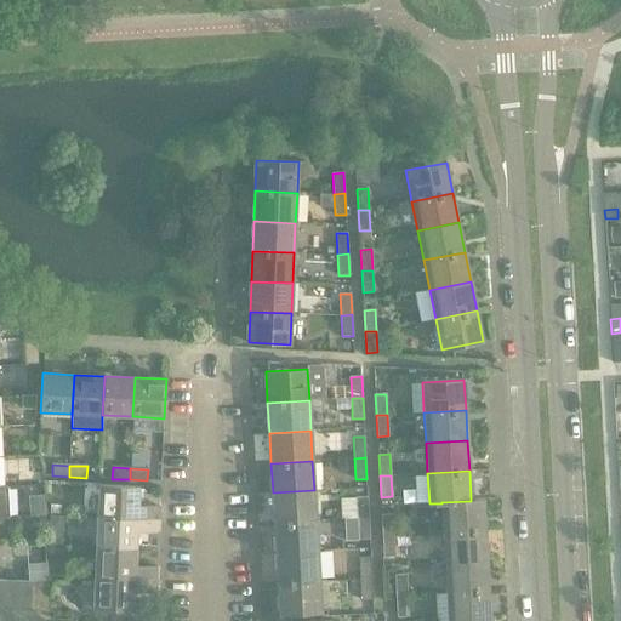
[(100,485),(98,517),(159,519),(160,507),(138,506),(138,488),(100,485)]
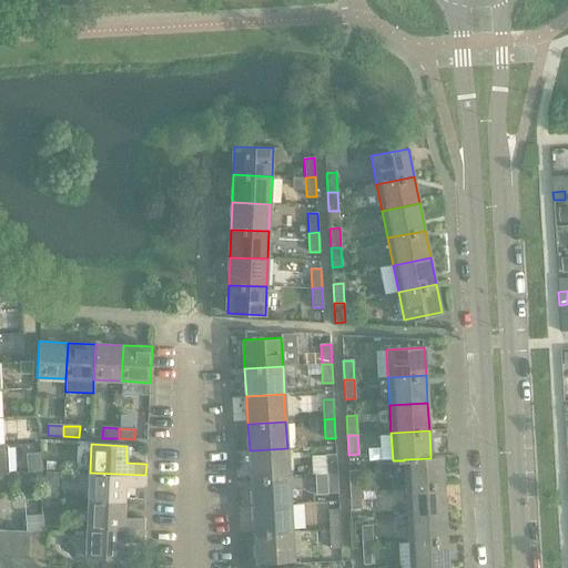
[(287,448),(250,450),(251,478),(288,476),(287,448)]
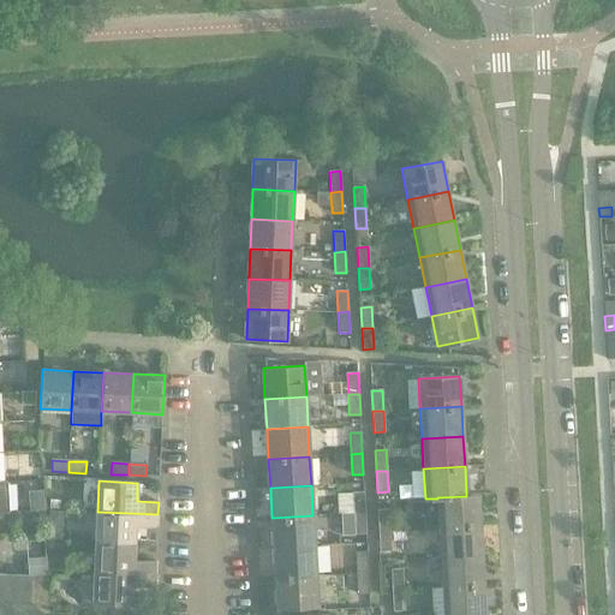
[(353,493),(354,514),(365,513),(364,493),(353,493)]
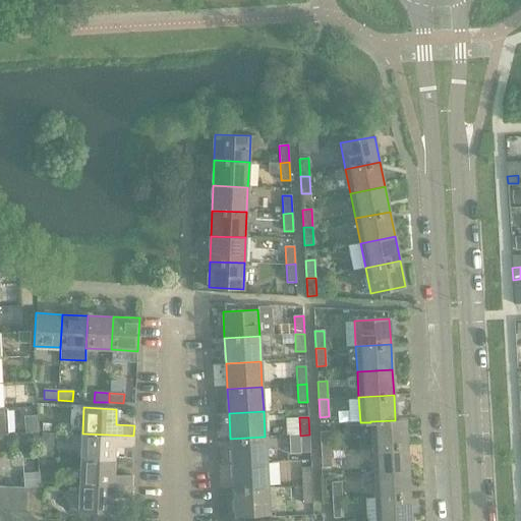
[(370,421),(370,422),(371,447),(406,445),(405,419),(395,419),(395,420),(370,421)]
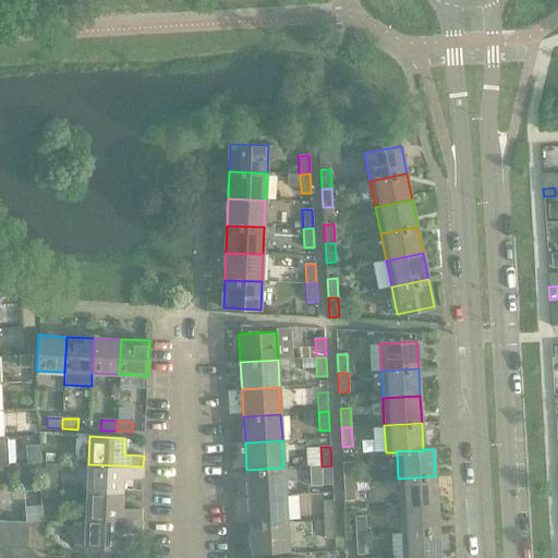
[(343,463),(344,482),(354,481),(353,462),(343,463)]
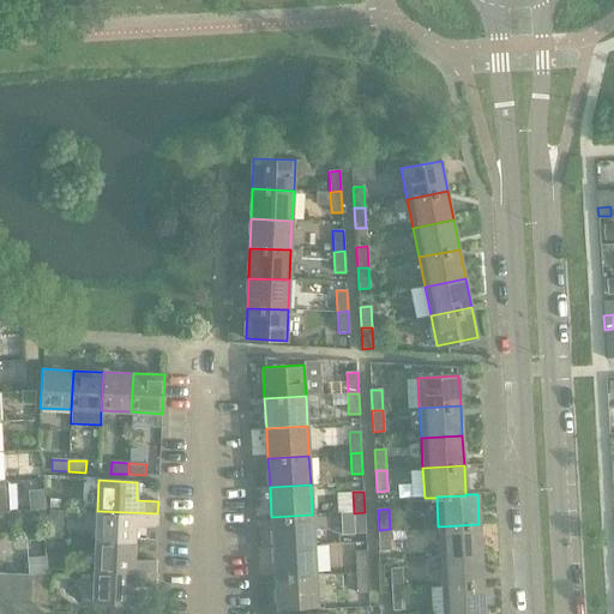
[(97,511),(95,541),(134,542),(136,525),(157,527),(157,513),(97,511)]
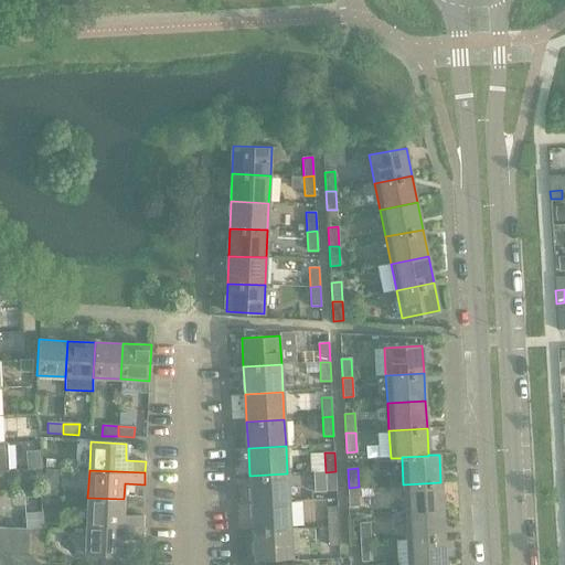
[(336,471),(326,472),(327,491),(337,491),(336,471)]
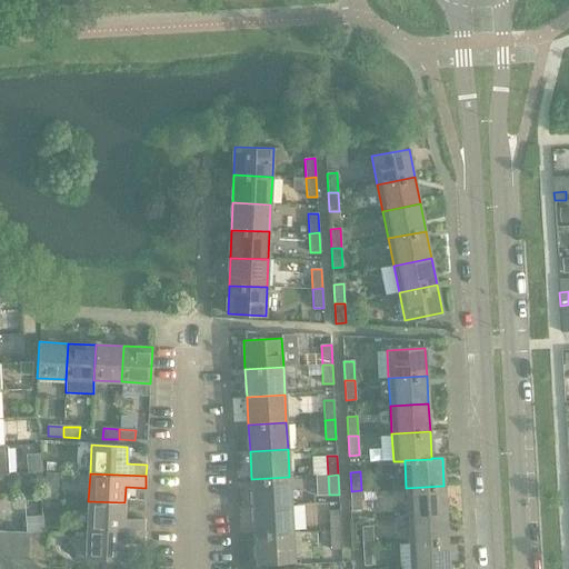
[(289,477),(251,479),(252,507),(291,505),(289,477)]
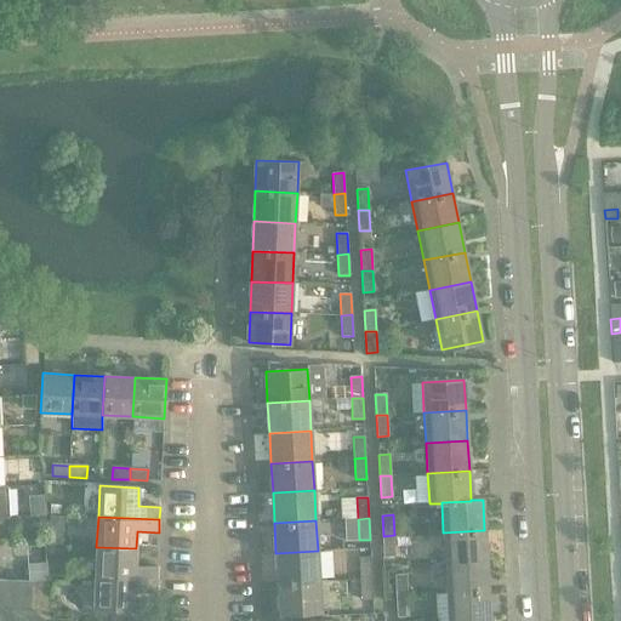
[(484,530),(443,533),(445,563),(486,560),(484,530)]
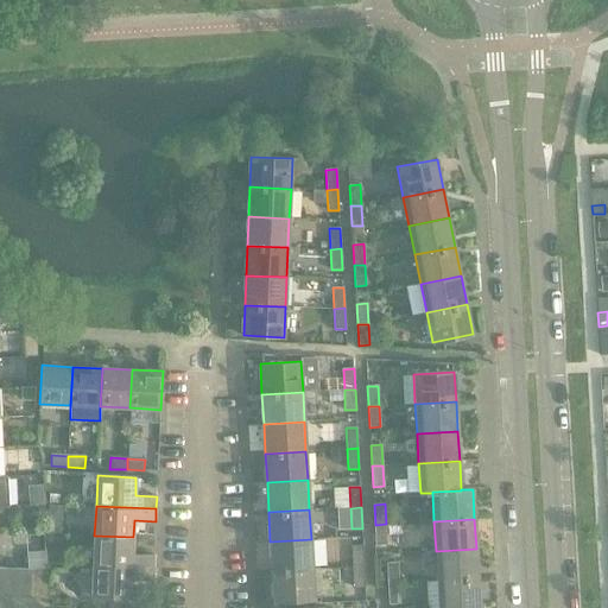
[(386,524),(375,525),(375,545),(387,545),(386,524)]
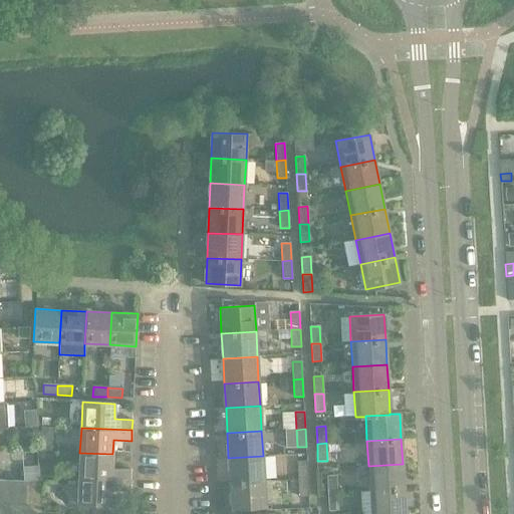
[(79,453),(78,478),(130,480),(130,469),(111,469),(112,454),(79,453)]
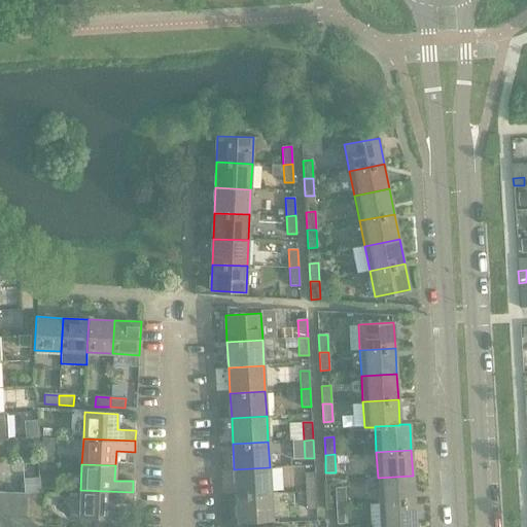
[(270,467),(234,469),(236,495),(271,493),(270,467)]
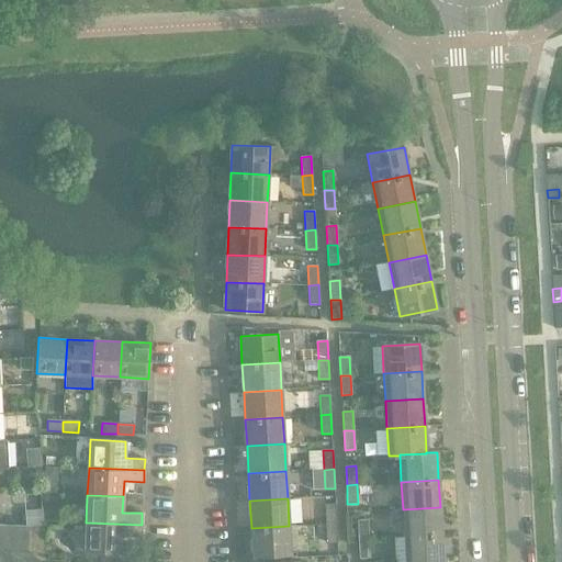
[(58,504),(43,504),(44,520),(58,520),(58,504)]
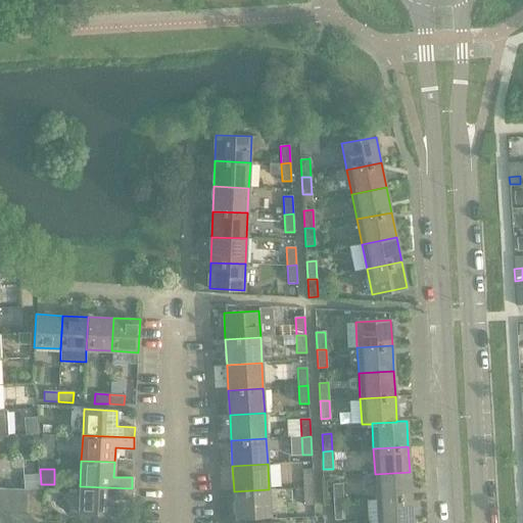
[(303,470),(303,487),(314,487),(313,470),(303,470)]
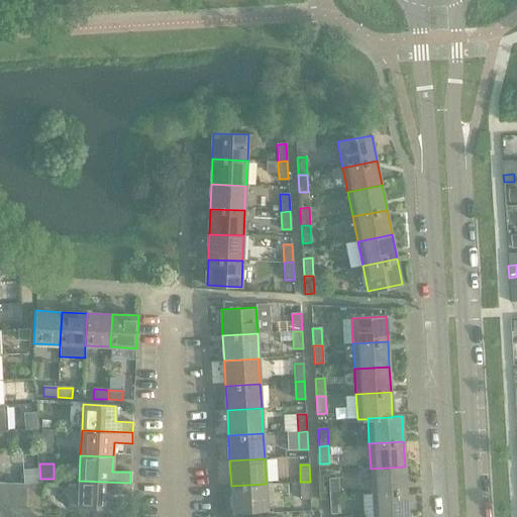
[(405,467),(371,469),(372,494),(406,492),(405,467)]
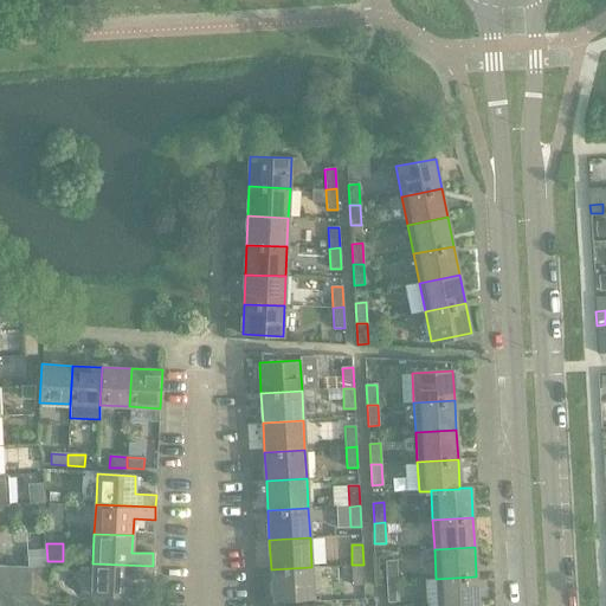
[(386,561),(387,581),(398,581),(397,561),(386,561)]
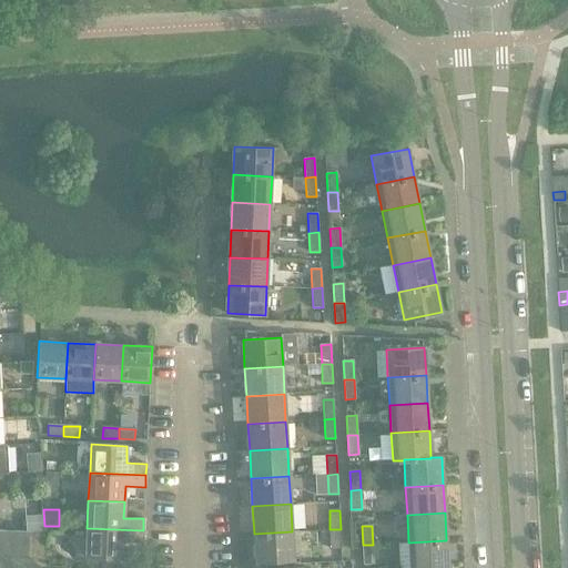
[(143,530),(87,528),(85,557),(122,558),(122,541),(143,541),(143,530)]
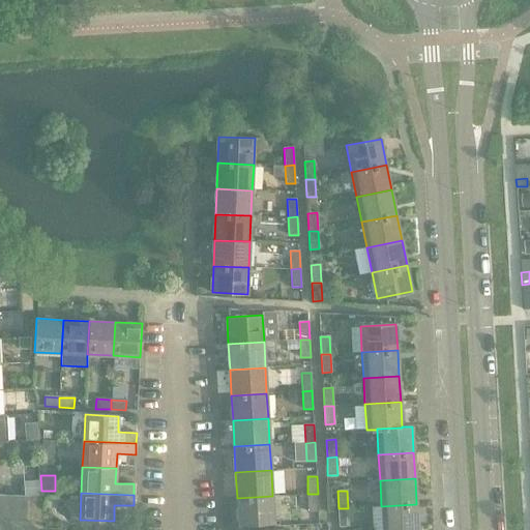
[(318,494),(307,494),(308,512),(319,511),(318,494)]
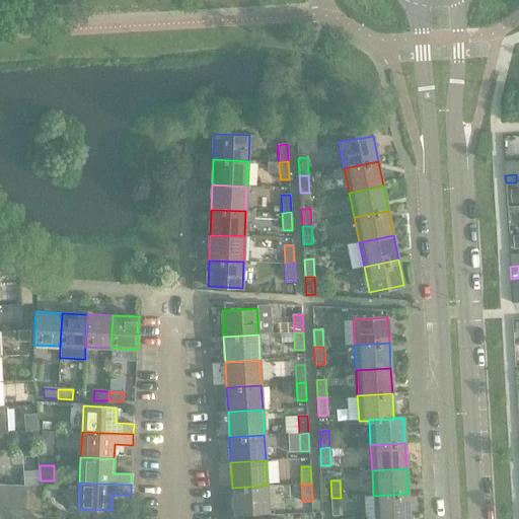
[(5,486),(4,510),(16,510),(17,486),(5,486)]
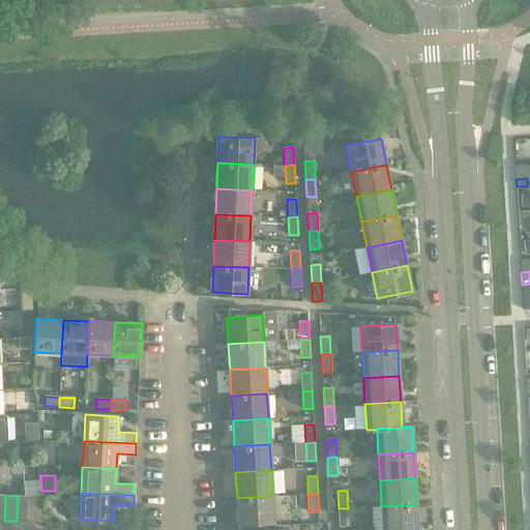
[(18,496),(17,521),(28,522),(29,497),(18,496)]
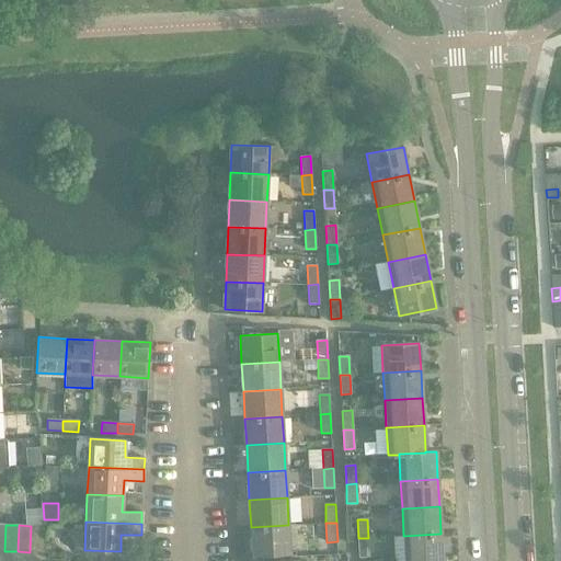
[(288,525),(251,527),(252,556),(290,553),(288,525)]
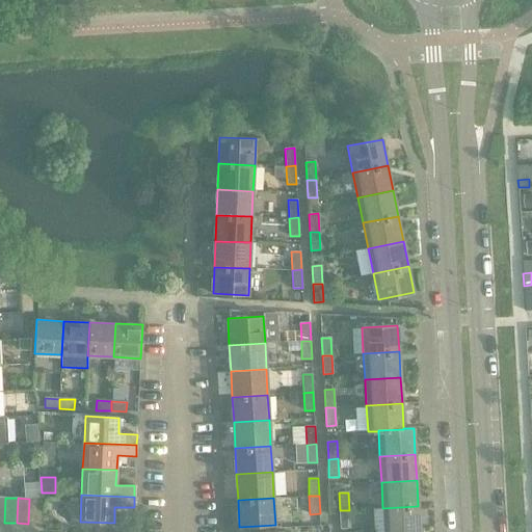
[(29,499),(28,524),(41,524),(42,499),(29,499)]
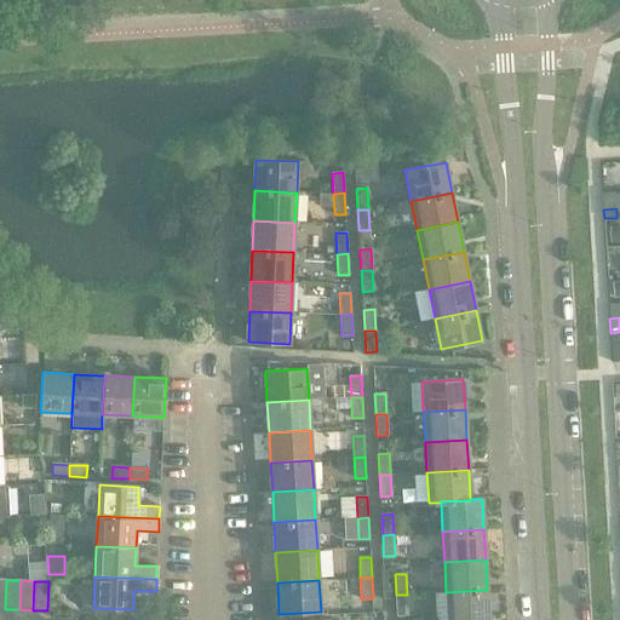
[(487,590),(446,592),(447,619),(480,619),(489,619),(487,590)]
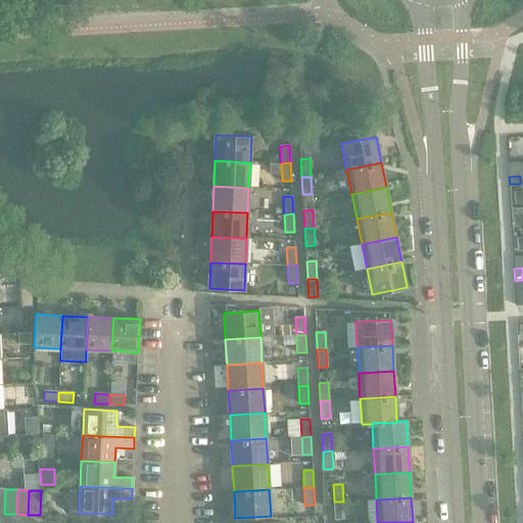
[(343,502),(334,502),(335,520),(344,519),(343,502)]
